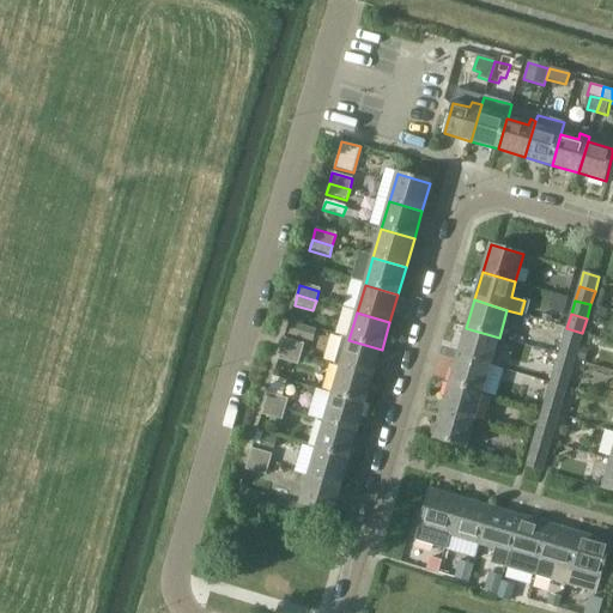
[(292,323),(289,334),(313,341),(315,329),(292,323)]
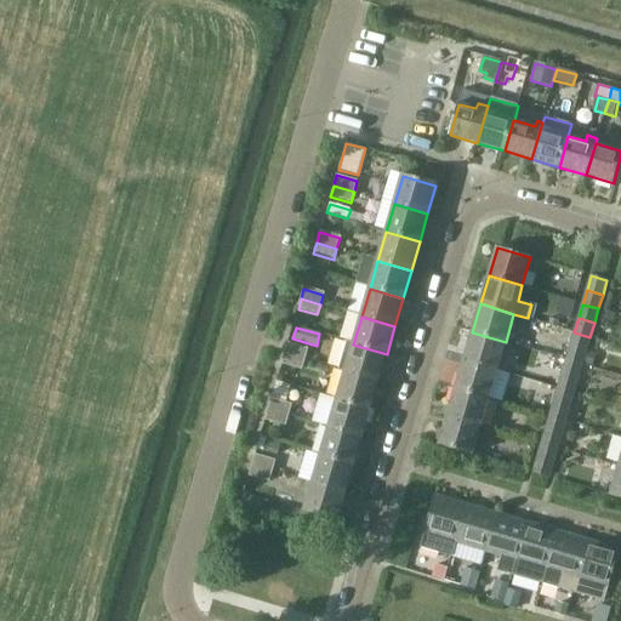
[(497,370),(506,342),(472,332),(465,360),(497,370)]
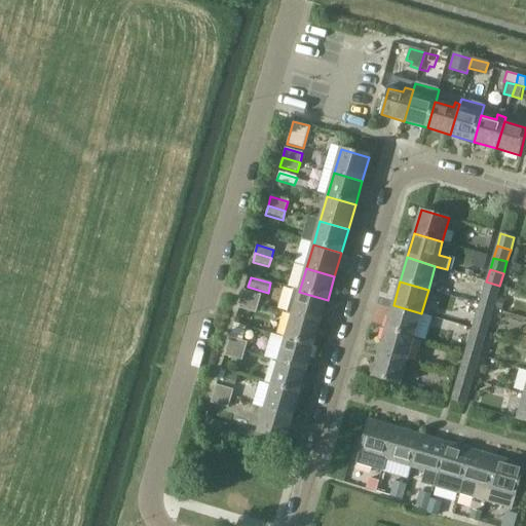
[(496,297),(499,286),(486,282),(483,293),(496,297)]
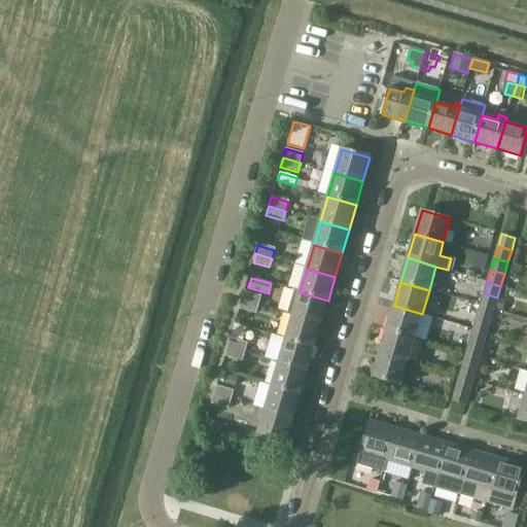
[(321,323),(328,301),(300,292),(294,290),(288,314),(293,315),(321,323)]
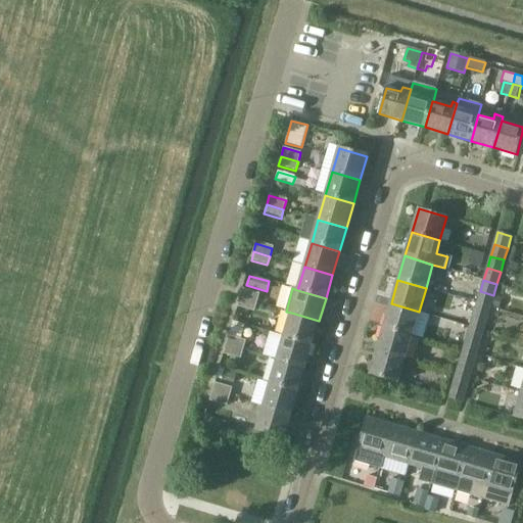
[(258,294),(243,290),(240,298),(256,302),(258,294)]
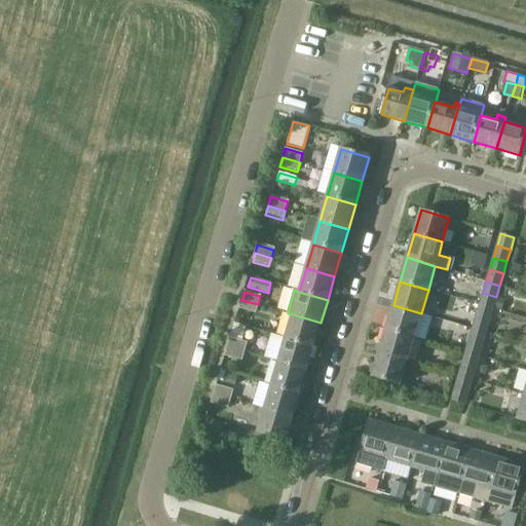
[(493,307),(496,297),(483,293),(479,305),(492,309),(493,307)]
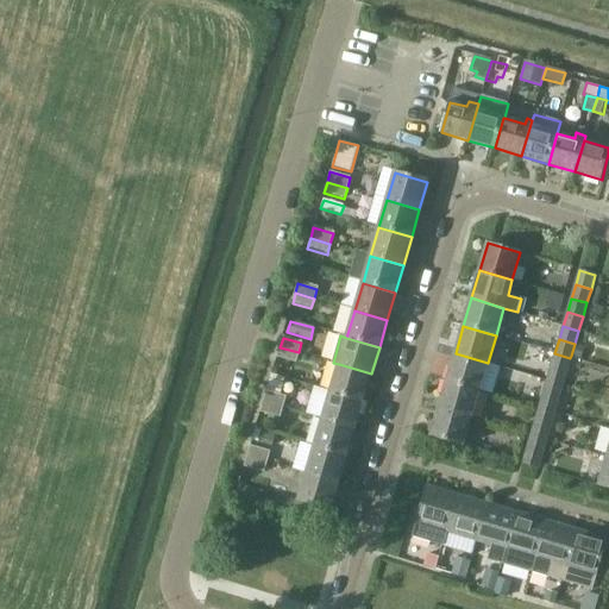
[(575,344),(571,356),(582,359),(585,347),(575,344)]
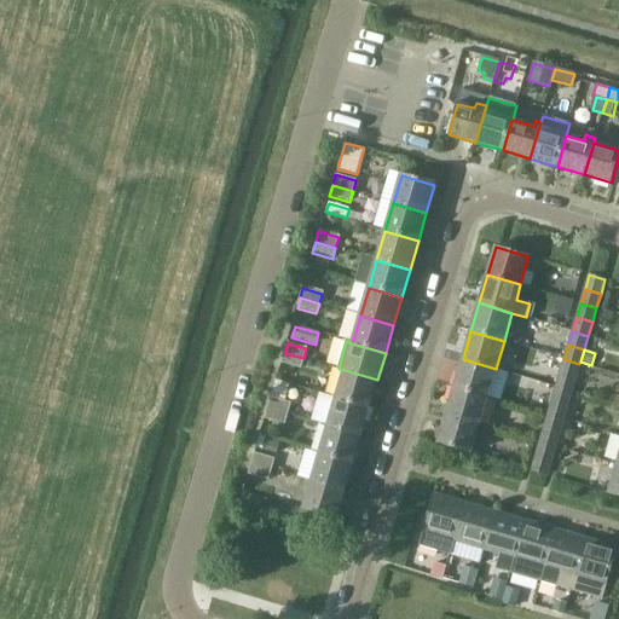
[(304,358),(284,353),(282,363),(300,369),(304,358)]
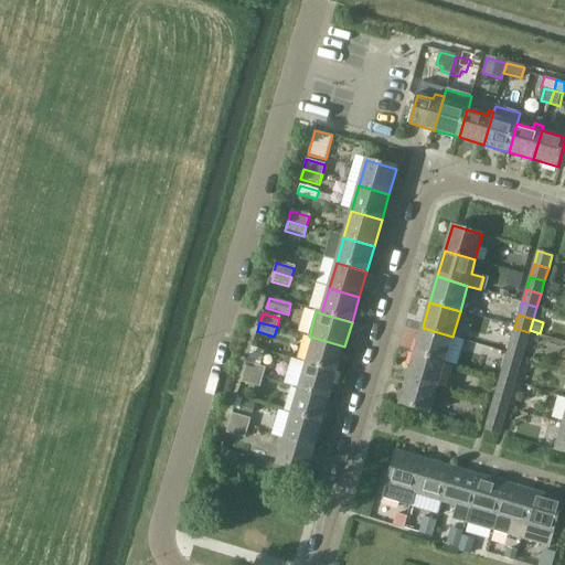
[(445,362),(452,337),(423,328),(415,353),(445,362)]
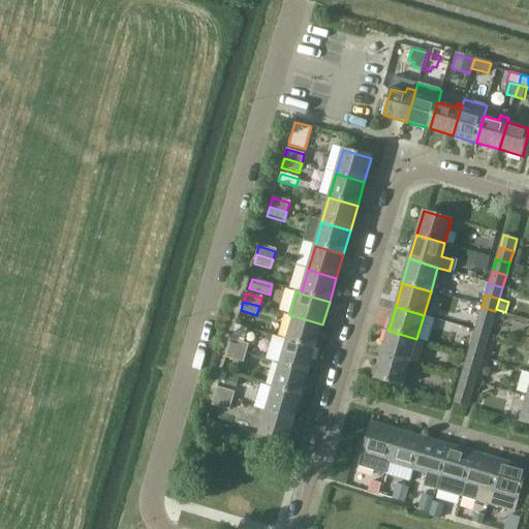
[(492,322),(495,311),(481,307),(478,319),(492,322)]
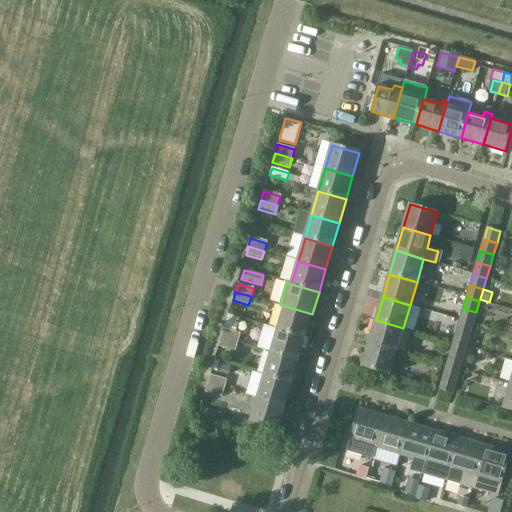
[(305,338),(312,314),(285,306),(278,330),(305,338)]
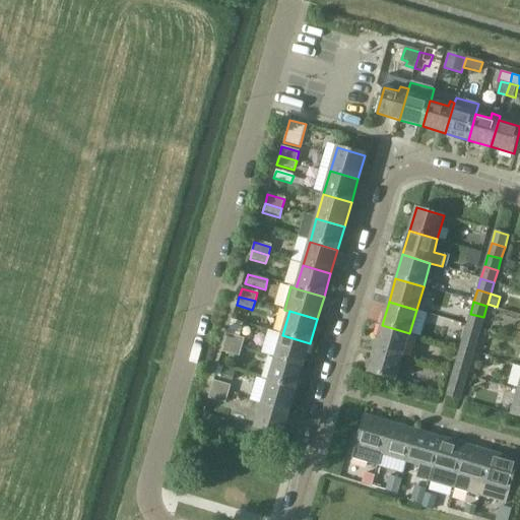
[(480,329),(483,317),(470,314),(467,325),(480,329)]
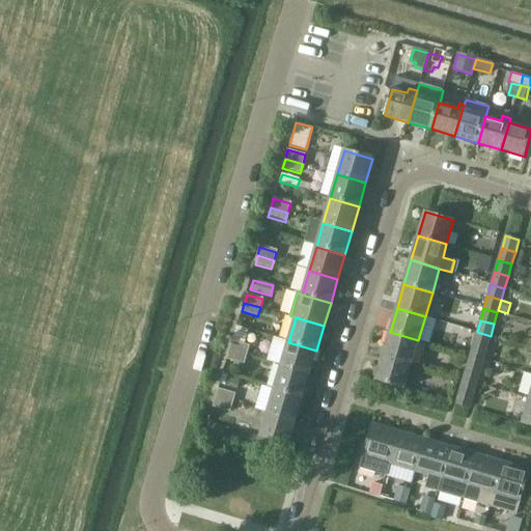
[(238,327),(233,342),(245,345),(249,331),(238,327)]
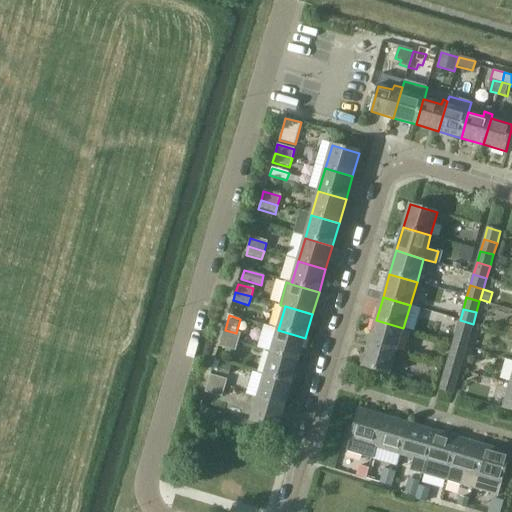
[(396,351),(403,328),(376,320),(369,344),(396,351)]
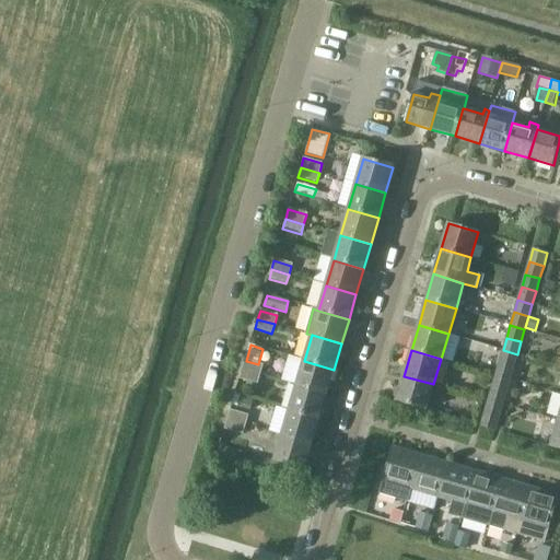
[(513,366),(517,354),(503,350),(499,363),(513,366)]
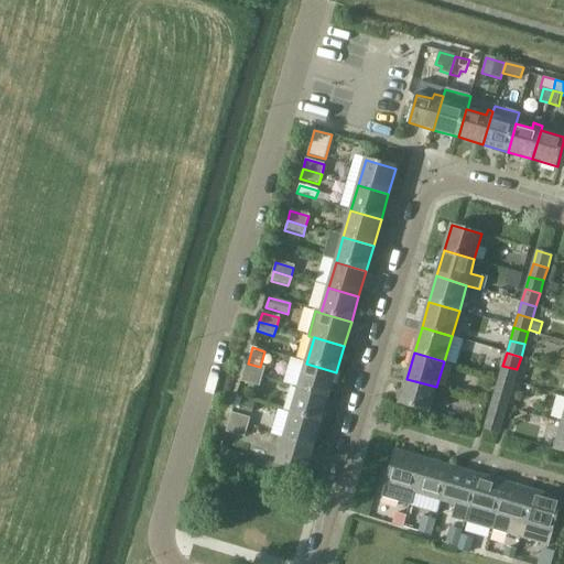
[(260,367),(248,364),(245,373),(262,378),(266,368),(260,367)]
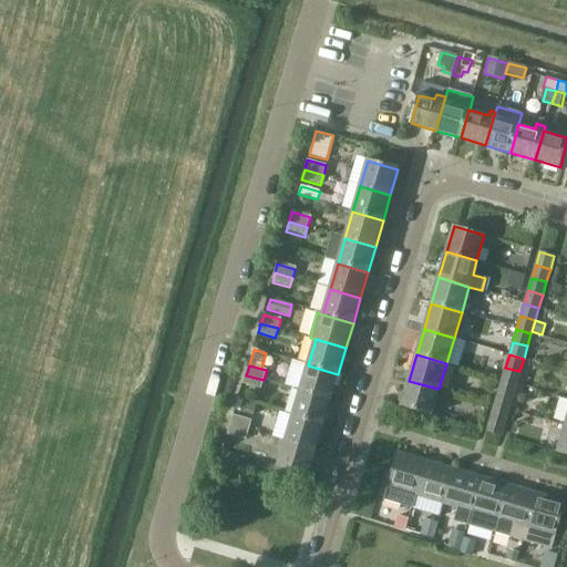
[(330,400),(338,374),(308,366),(300,391),(330,400)]
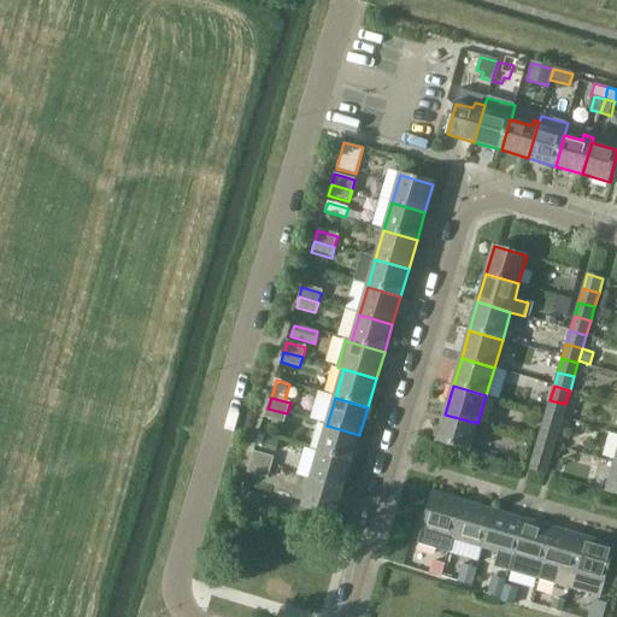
[(562,418),(565,404),(550,400),(546,413),(562,418)]
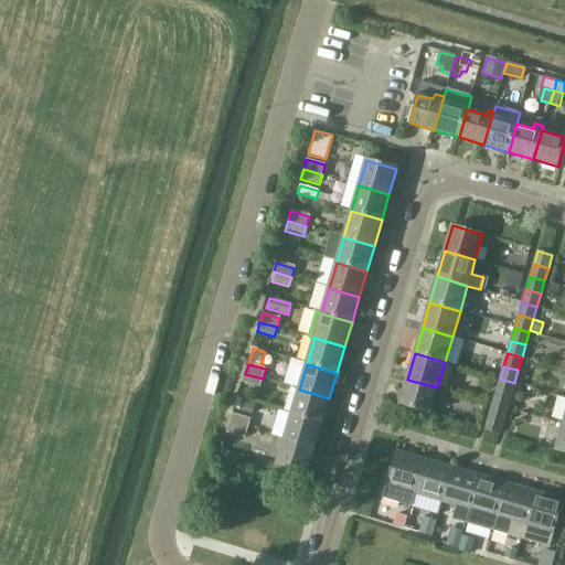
[(259,388),(263,379),(245,374),(243,383),(259,388)]
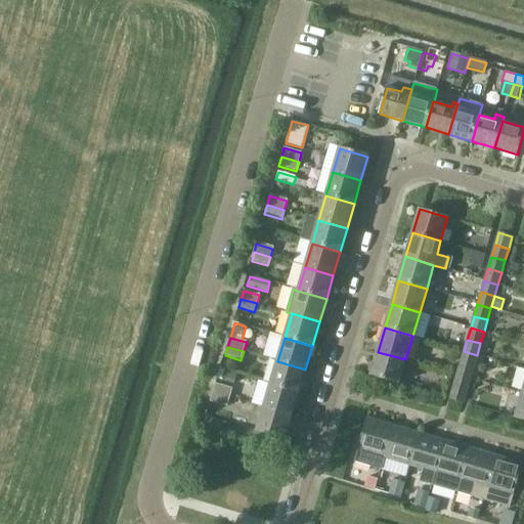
[(473,367),(477,355),(464,351),(460,363),(473,367)]
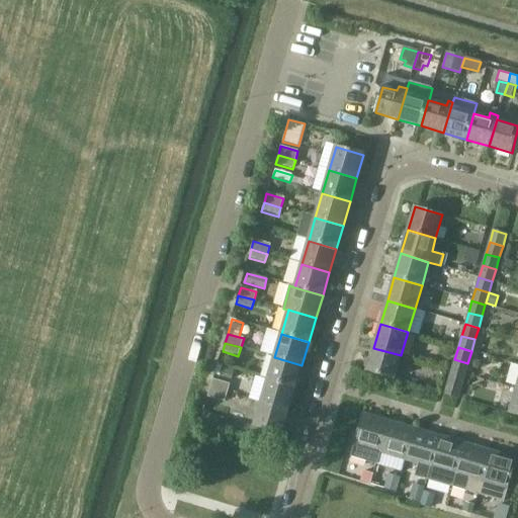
[(395,379),(401,355),(373,348),(366,371),(395,379)]
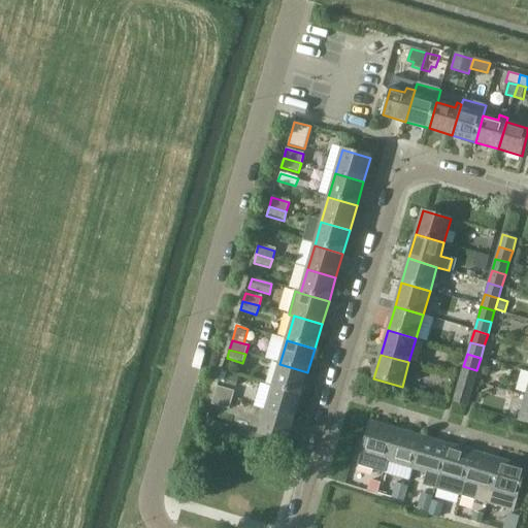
[(300,396),(307,372),(279,364),(272,388),(300,396)]
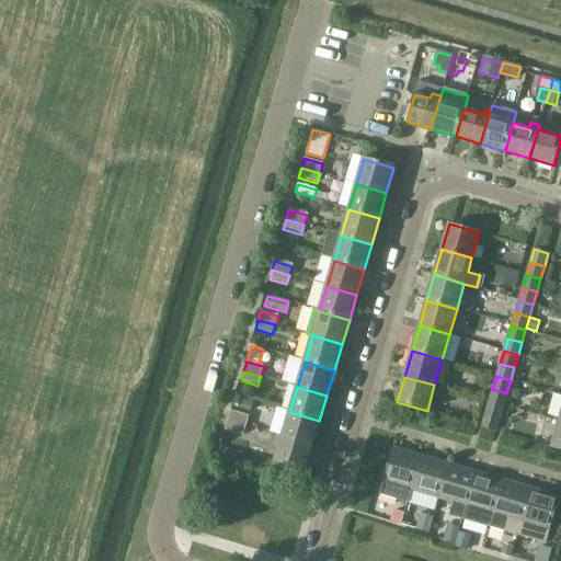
[(503,405),(506,393),(492,389),(489,402),(503,405)]
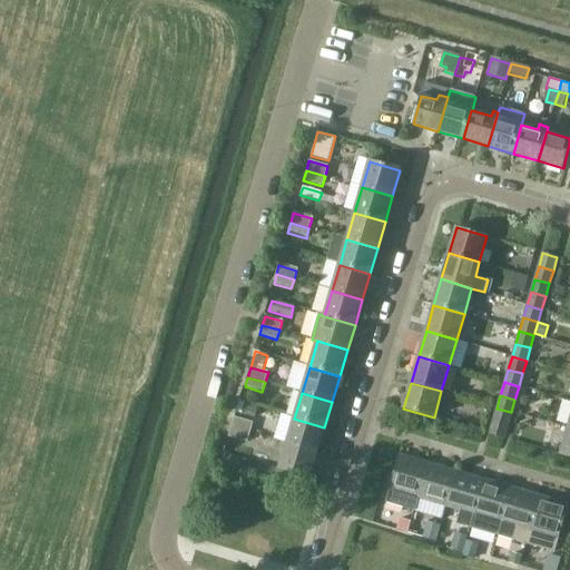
[(245,404),(242,415),(255,419),(257,408),(245,404)]
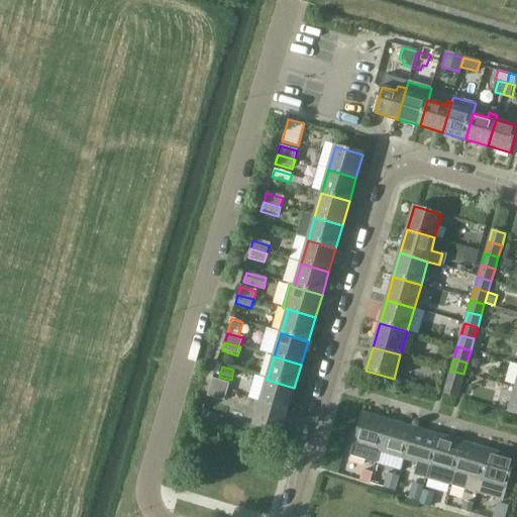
[(460,386),(463,374),(450,371),(447,382),(460,386)]
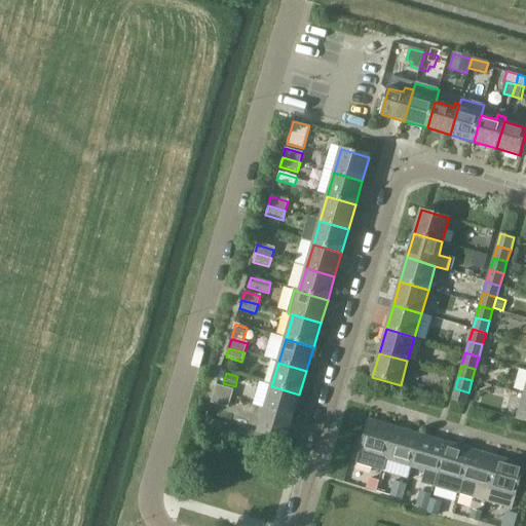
[(293,419),(299,395),(271,386),(264,411),(293,419)]
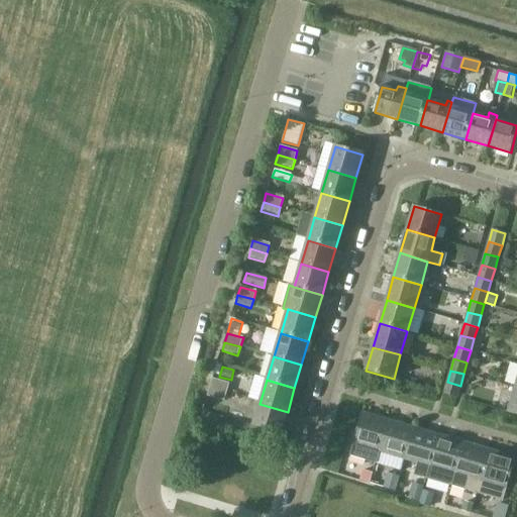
[(229,385),(214,381),(211,390),(227,394),(229,385)]
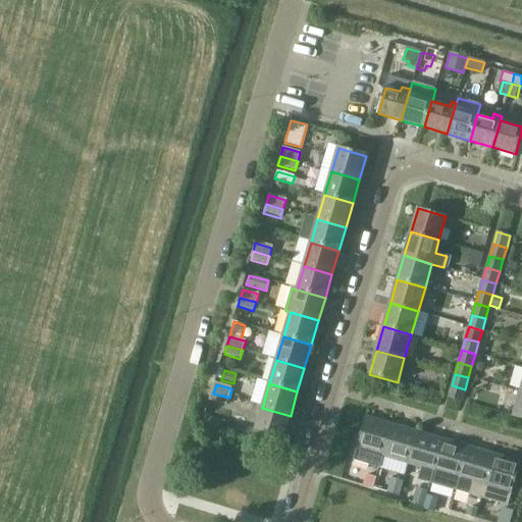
[(461,401),(465,389),(452,385),(448,398),(461,401)]
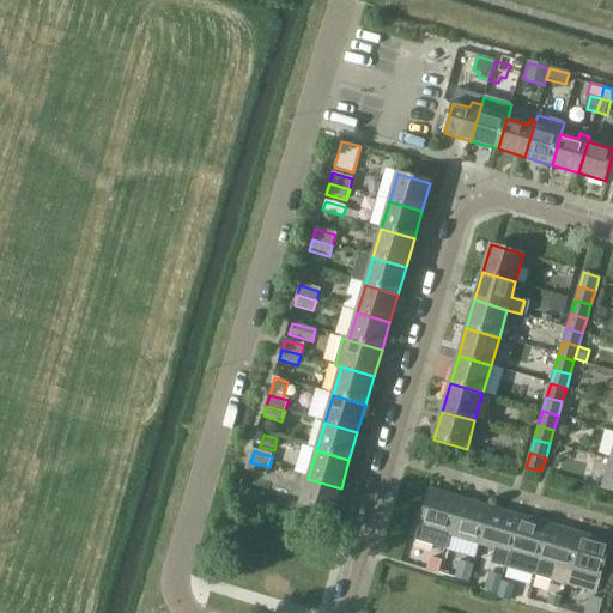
[(266,478),(269,467),(250,462),(247,473),(266,478)]
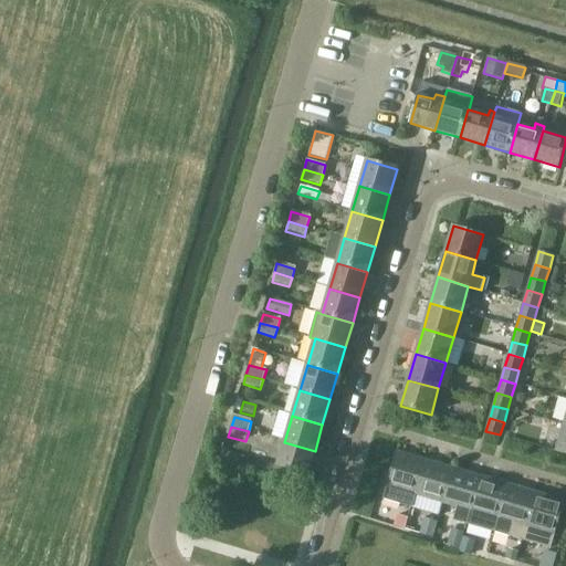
[(565,453),(565,427),(564,427),(556,452),(565,453)]
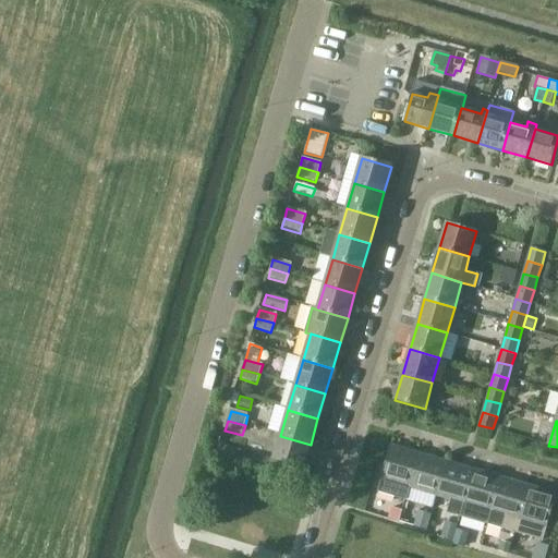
[(303,470),(311,445),(280,436),(273,461),(303,470)]
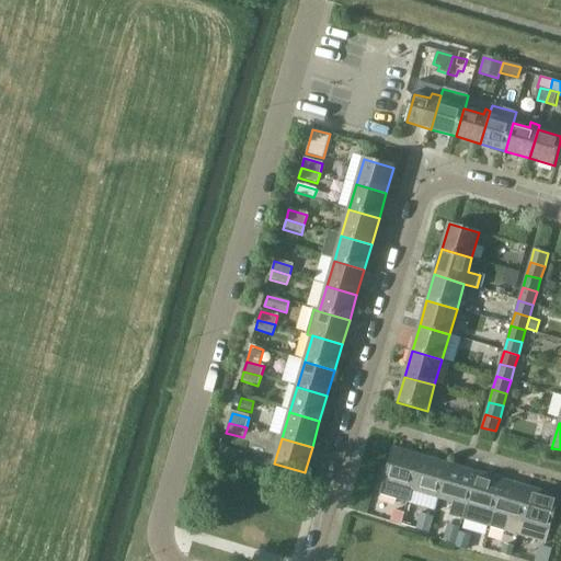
[(412,490),(422,456),(395,448),(380,495),(410,504),(414,491),(412,490)]
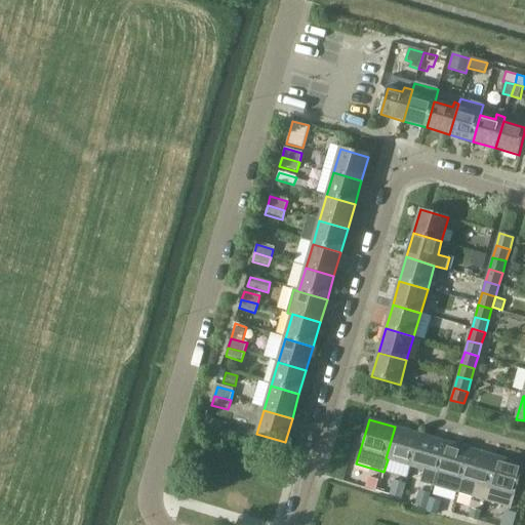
[(411,467),(420,435),(395,427),(386,458),(388,459),(411,467)]
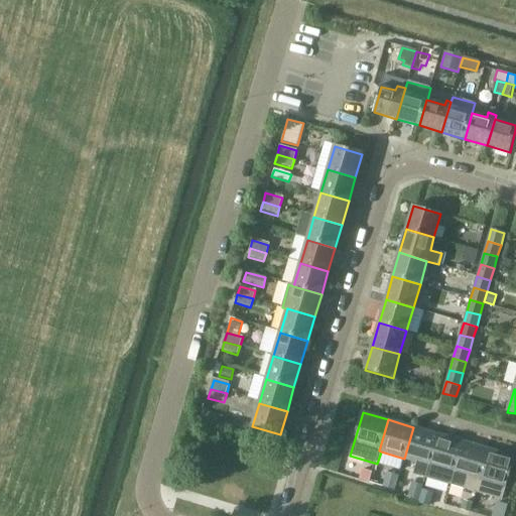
[(429,466),(438,434),(413,427),(404,459),(429,466)]
